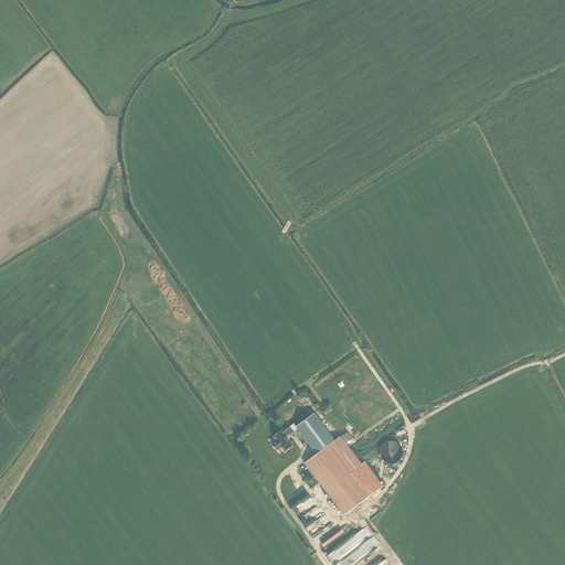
[(310,449),(311,448),(296,428),(315,415),(306,404),(301,407),(298,408),(292,402),(287,405),(292,413),(285,418),(308,450),(310,449)]
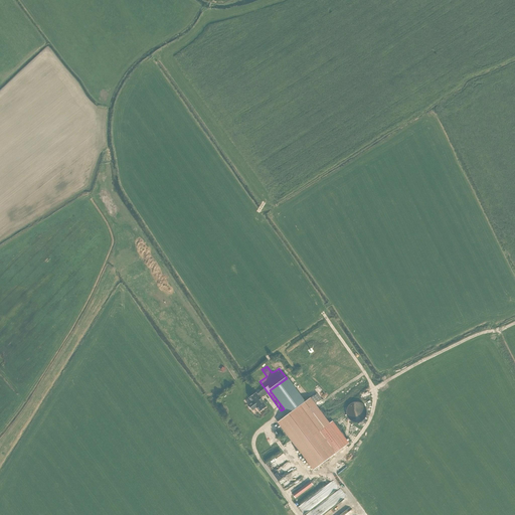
[(270,390),(284,408),(288,414),(305,402),(287,378),(270,390)]
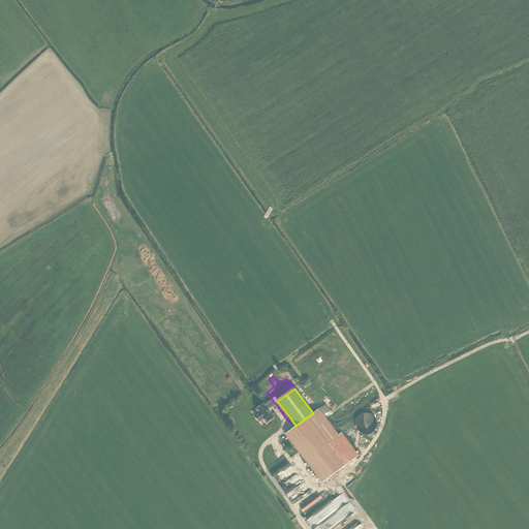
[(275,404),(272,399),(268,402),(265,405),(262,403),(256,408),(259,413),(255,416),(256,417),(255,418),(257,421),(258,421),(259,422),(263,418),(267,423),(274,417),(268,409),(271,407),(275,404)]
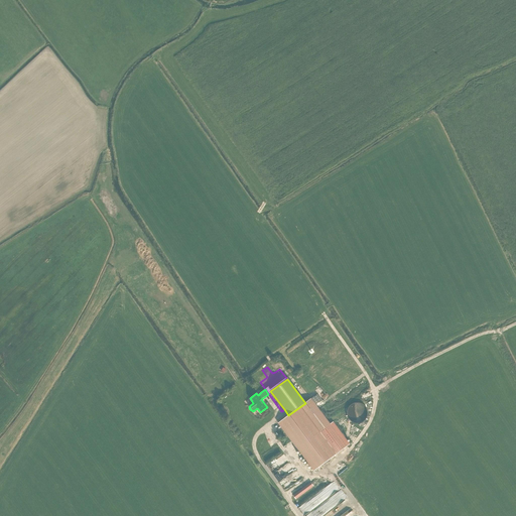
[(316,402),(321,397),(317,392),(312,396),(316,402)]
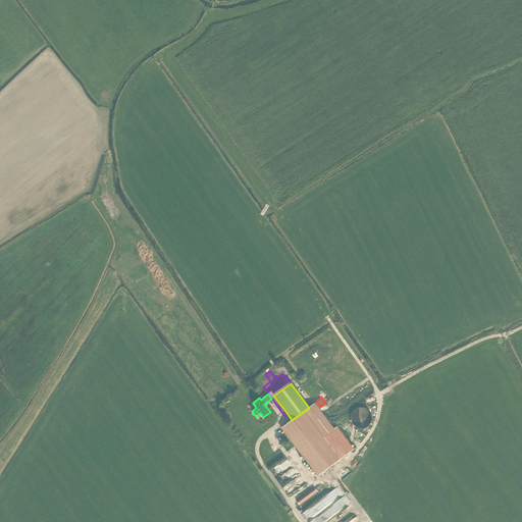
[(277,415),(281,413),(273,403),(270,405),(277,415)]
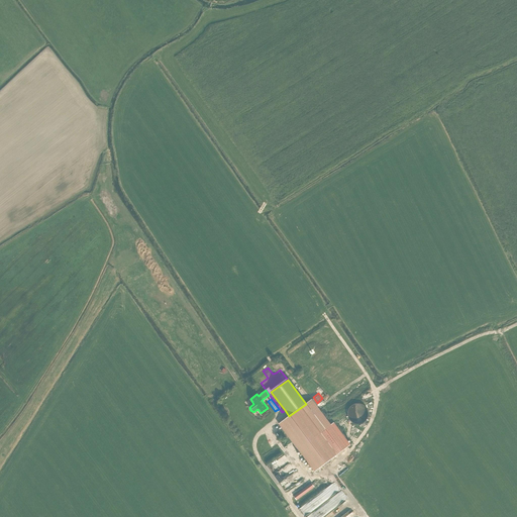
[(317,406),(312,399),(306,404),(289,416),(280,423),(316,472),(350,445),(333,424),(331,426),(317,407),(317,406)]
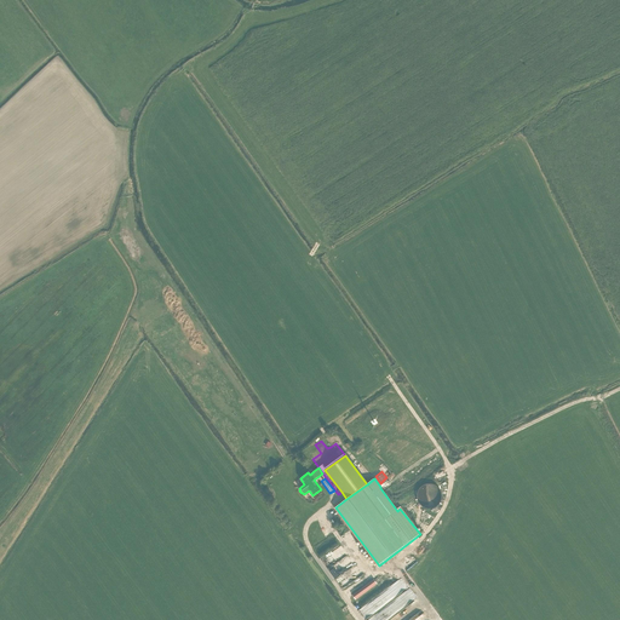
[(377,584),(373,579),(352,595),(355,600),(377,584)]
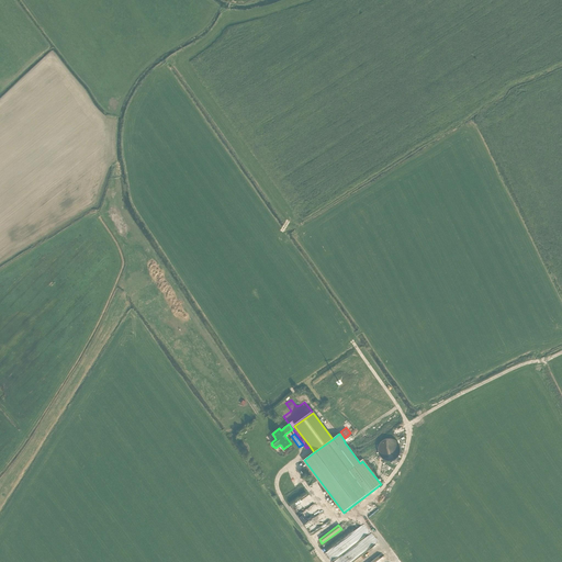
[(341,540),(328,551),(335,558),(347,547),(341,540)]
